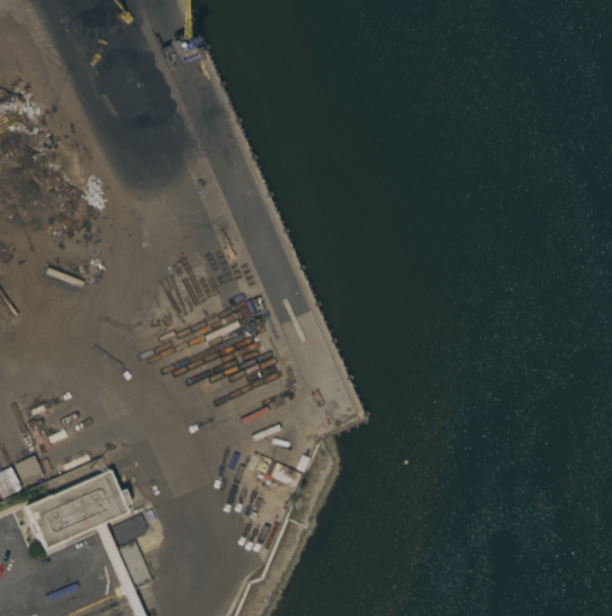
[(13,465),(23,486),(43,477),(34,455),(13,465)]
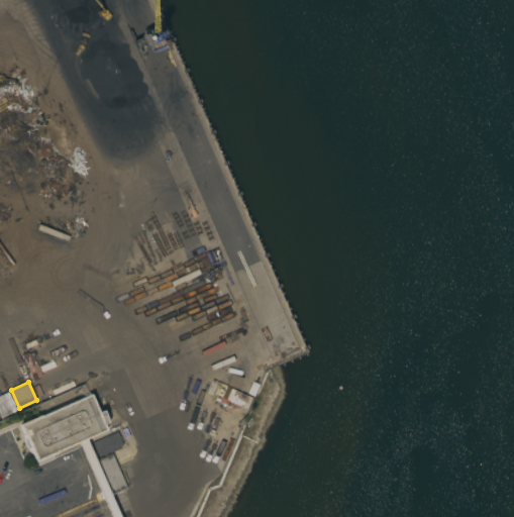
[(253,398),(248,409),(241,406),(239,410),(216,400),(224,384),(253,398)]
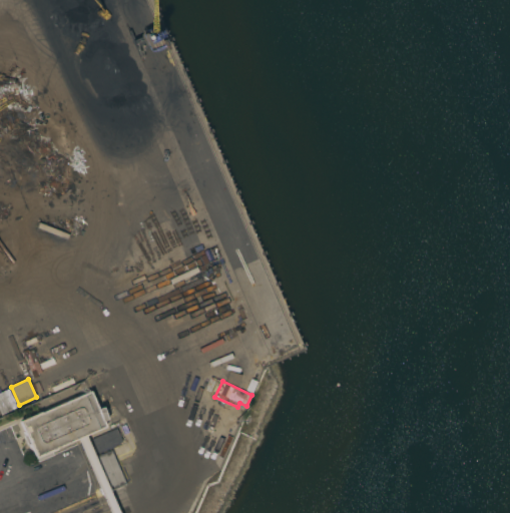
[(18,408),(9,389),(0,393),(0,412),(1,416),(18,408)]
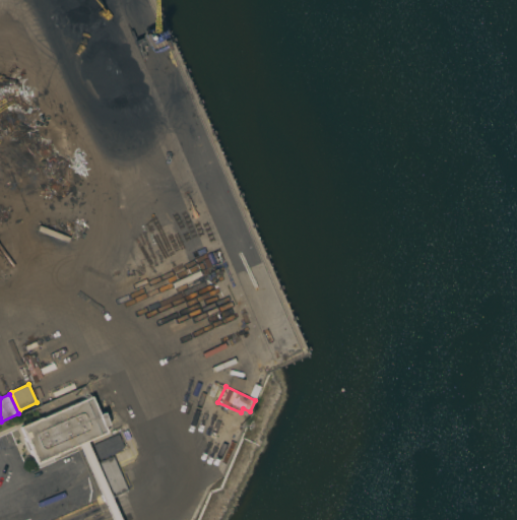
[(42,417),(42,418),(92,397),(101,415),(105,413),(110,426),(106,428),(109,433),(58,455),(58,456),(37,465),(30,451),(29,452),(25,442),(26,442),(20,427),(42,417)]
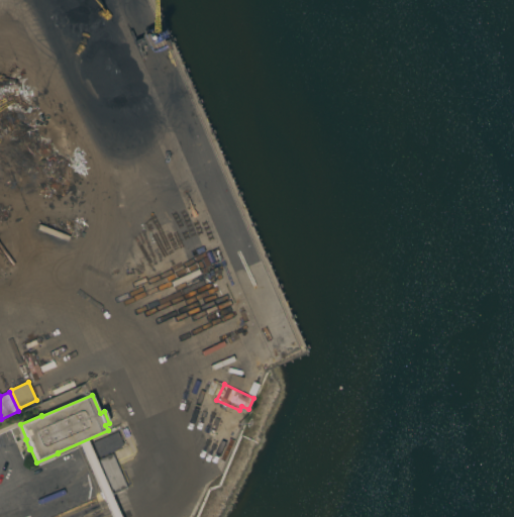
[(95,443),(120,433),(125,447),(101,457),(95,443)]
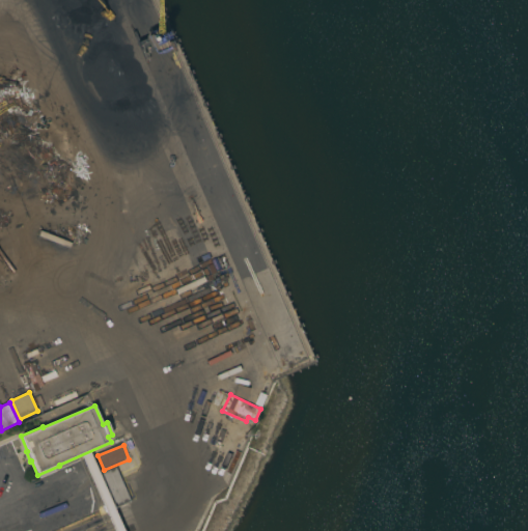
[(132,502),(118,508),(104,473),(117,467),(132,502)]
